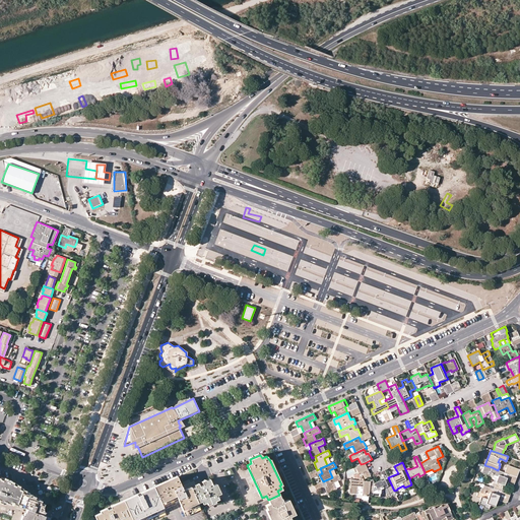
[(368,470),(365,463),(361,464),(355,467),(359,474),(368,470)]
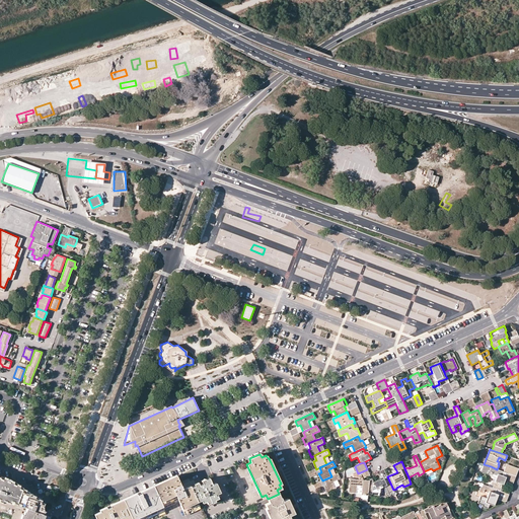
[(491,466),(484,464),(480,471),(487,473),(488,470),(489,470),(491,466)]
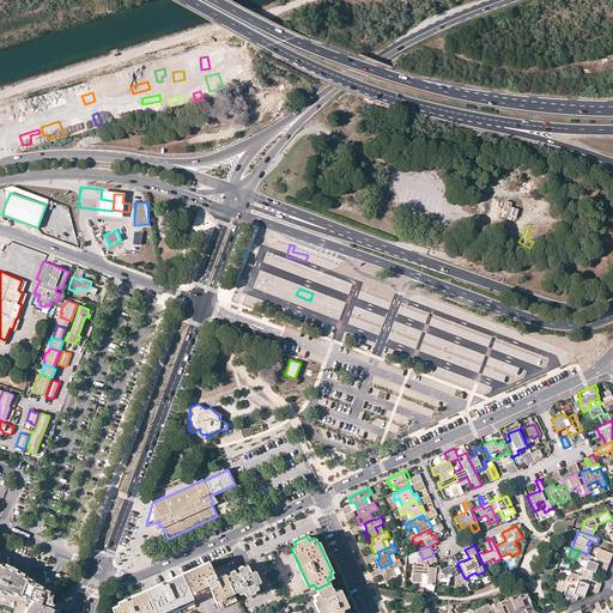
[(581,576),(590,580),(593,571),(594,572),(595,568),(598,563),(596,563),(593,562),(594,557),(587,554),(580,551),(577,556),(576,556),(575,559),(580,562),(581,559),(587,562),(583,569),(582,568),(580,572),(582,572),(581,576)]
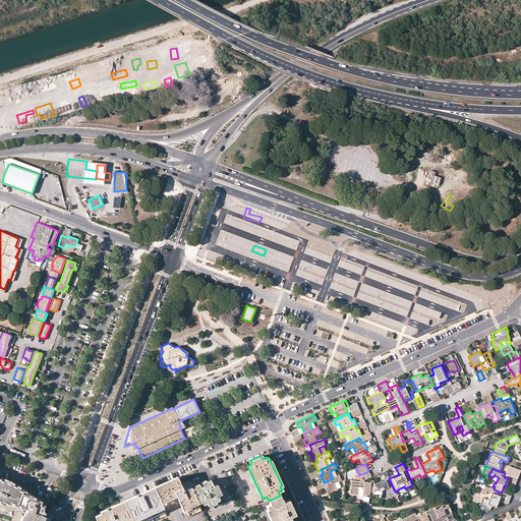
[(519,474),(519,473),(507,468),(505,473),(508,474),(517,478),(519,474)]
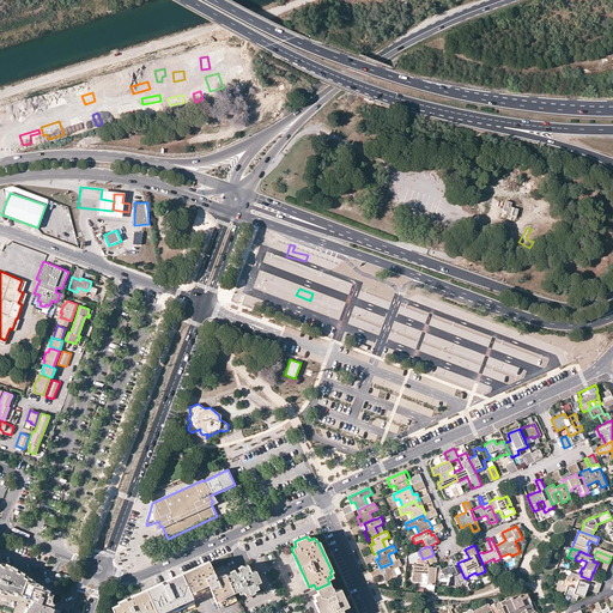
[(435,584),(436,569),(429,568),(429,565),(437,562),(434,556),(434,554),(423,559),(422,559),(424,564),(425,566),(413,565),(412,582),(422,583),(422,574),(429,574),(428,584),(435,586),(435,584)]
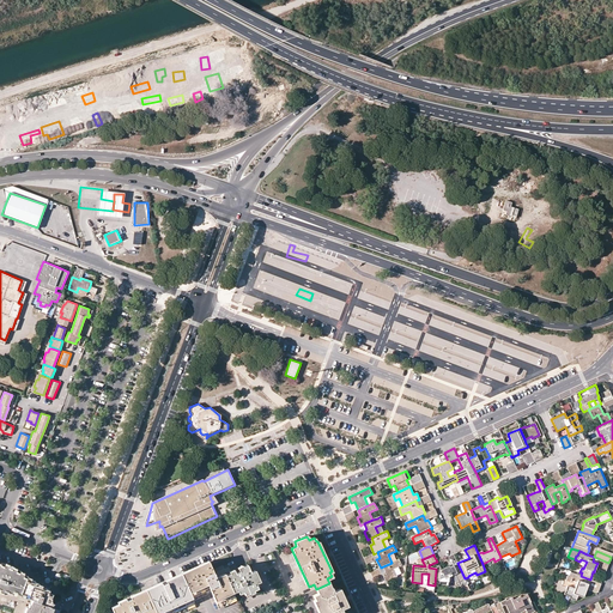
[(436,569),(435,584),(437,584),(438,586),(439,586),(439,584),(442,586),(444,587),(444,586),(445,586),(447,587),(448,587),(449,577),(455,575),(459,582),(456,583),(457,587),(461,586),(461,583),(462,582),(462,584),(466,582),(465,578),(457,563),(454,554),(445,558),(449,564),(451,562),(454,565),(450,568),(449,566),(441,570),(439,566),(436,568),(436,569)]
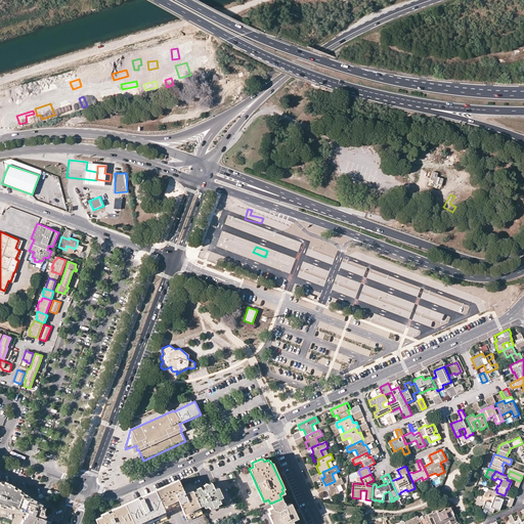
[(335,481),(328,484),(331,489),(328,490),(331,497),(340,493),(337,486),(344,483),(342,478),(339,479),(335,481)]
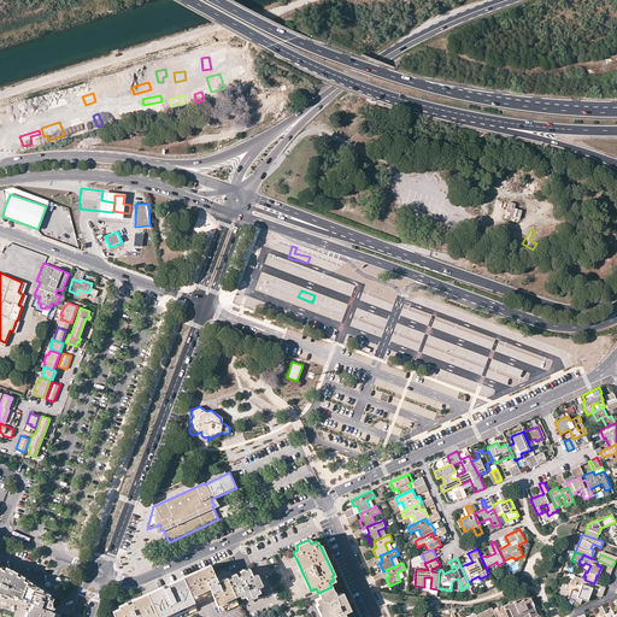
[(0,595),(5,598),(11,600),(12,597),(21,600),(28,581),(28,580),(23,579),(24,576),(17,574),(17,573),(15,571),(5,568),(1,566),(1,568),(0,566),(0,595)]
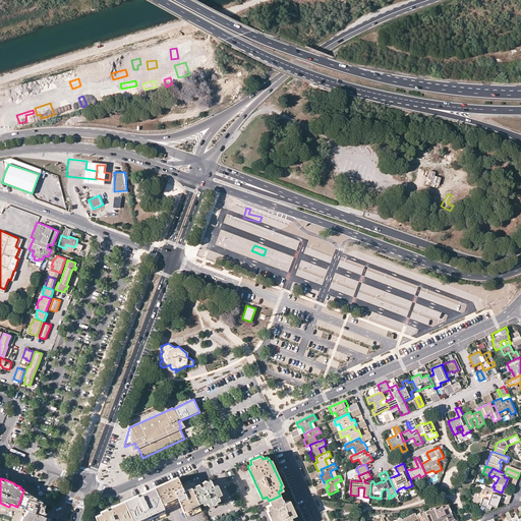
[(155,489),(164,511),(179,503),(185,517),(200,511),(197,504),(191,489),(183,493),(177,479),(169,482),(155,489)]
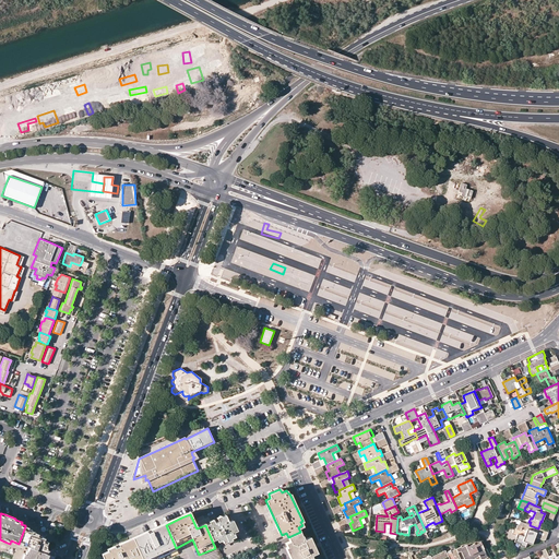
[(205,525),(212,540),(216,538),(217,542),(222,539),(223,542),(235,536),(233,532),(236,530),(232,520),(227,522),(225,515),(219,519),(217,520),(217,521),(214,523),(213,521),(205,525)]
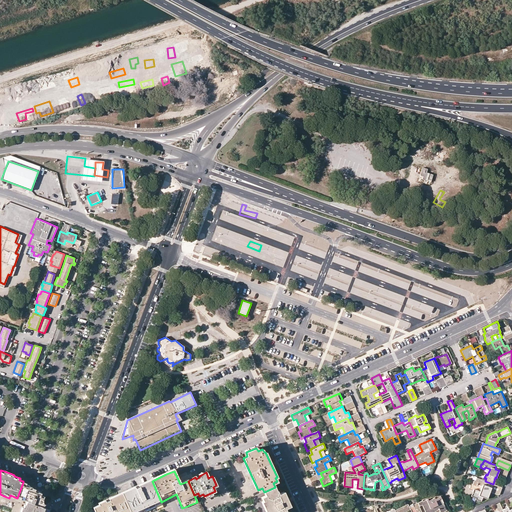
[(485,481),(476,477),(475,480),(474,480),(473,480),(472,484),(476,486),(477,485),(481,486),(480,491),(474,489),(471,496),(476,497),(477,498),(477,500),(481,501),(482,497),(487,498),(489,491),(491,488),(500,491),(502,487),(493,484),(485,481)]
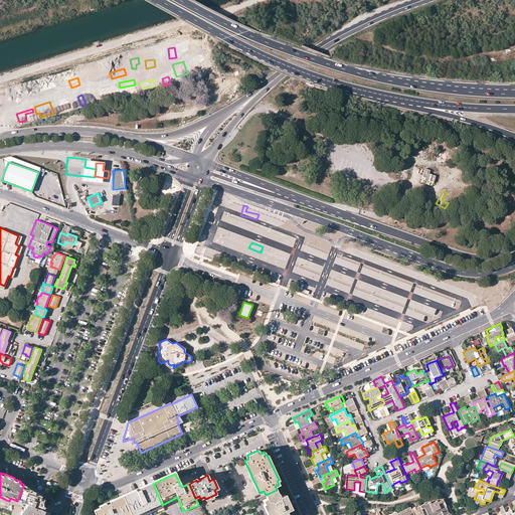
[(138,514),(162,505),(153,484),(138,490),(96,510),(98,514),(138,514)]
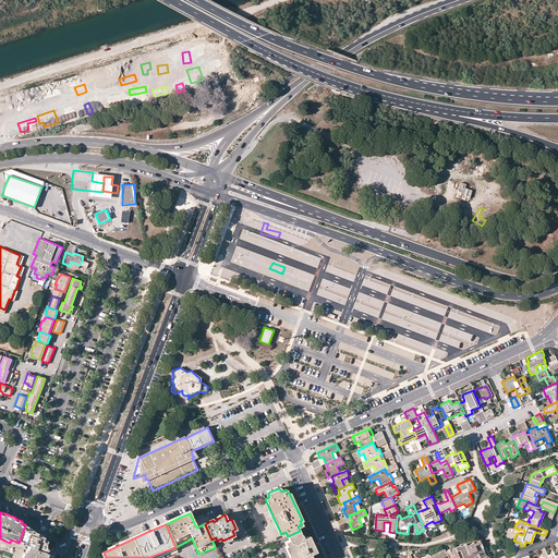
[(25,525),(19,543),(26,545),(29,546),(28,546),(27,550),(26,549),(26,550),(25,553),(24,553),(21,557),(46,557),(47,557),(48,554),(47,553),(48,549),(47,548),(47,547),(46,546),(46,544),(47,543),(44,541),(45,536),(37,534),(38,533),(37,532),(35,532),(27,529),(28,526),(25,525)]
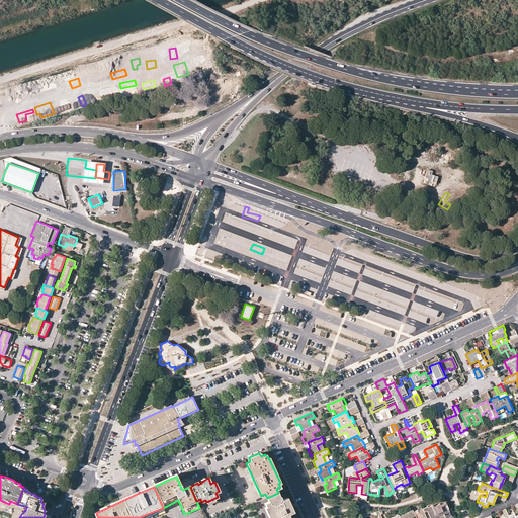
[(278,493),(267,498),(268,501),(264,503),(266,507),(270,517),(288,517),(289,517),(288,514),(293,512),(286,498),(281,500),(279,496),(278,493)]
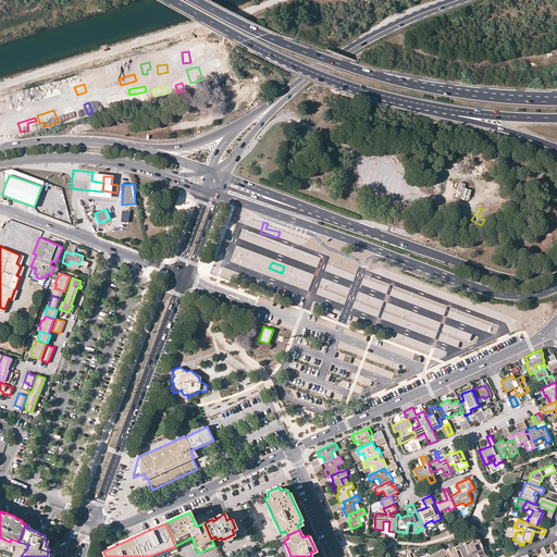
[(458,544),(454,546),(454,547),(455,551),(459,549),(462,556),(470,556),(478,554),(479,556),(480,556),(485,555),(479,540),(473,542),(472,542),(466,545),(465,543),(458,545),(458,544)]
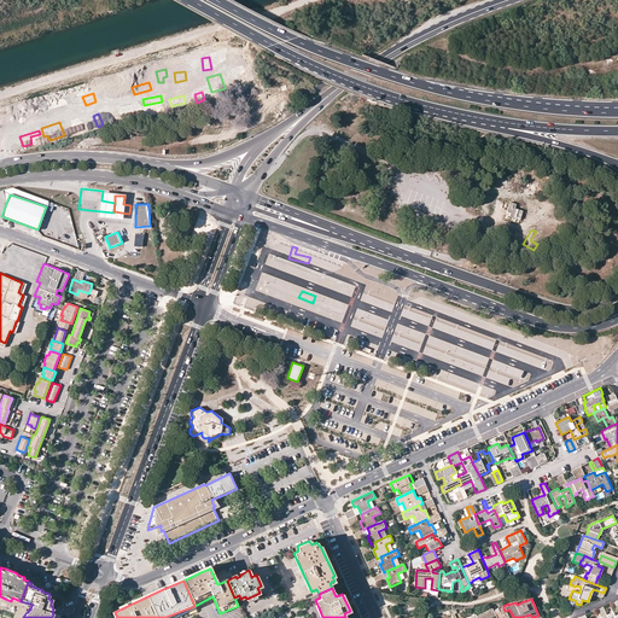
[(476,616),(477,617),(508,617),(505,611),(503,607),(499,610),(501,617),(487,617),(495,614),(493,611),(491,608),(476,616)]
